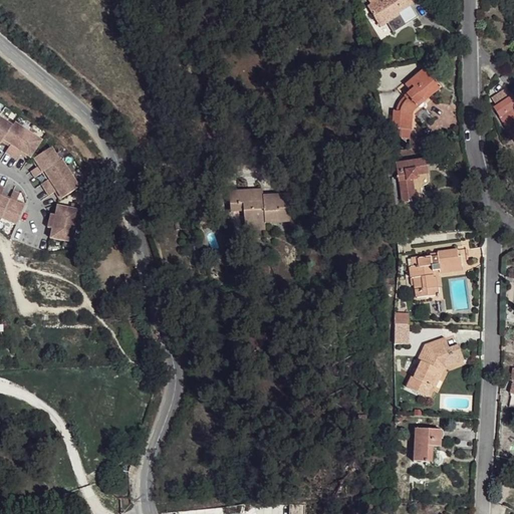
[(369,0),(371,5),(368,7),(379,27),(388,23),(400,16),(399,14),(412,7),(411,5),(420,0),(369,0)]
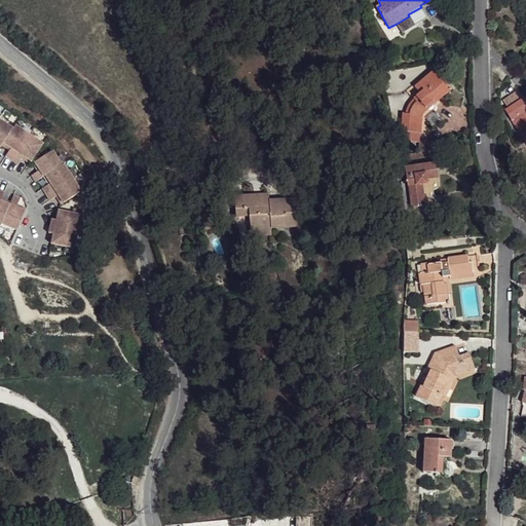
[(428,20),(421,7),(408,14),(409,16),(415,27),(428,20)]
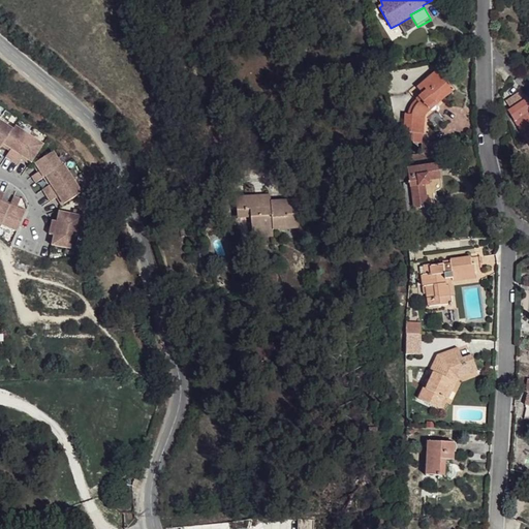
[(411,17),(399,24),(405,34),(417,27),(411,17)]
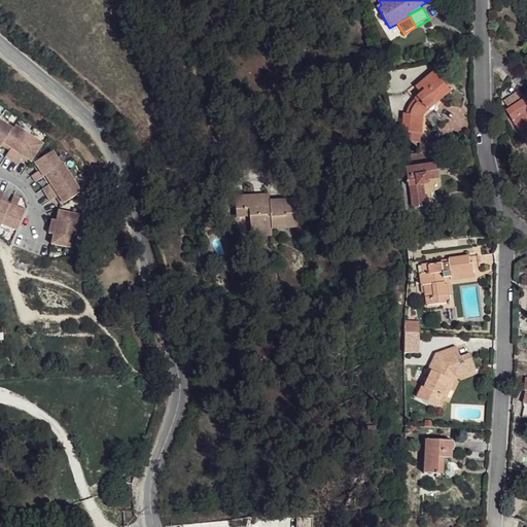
[(446,89),(433,73),(416,90),(421,95),(415,101),(417,103),(414,108),(412,112),(410,116),(410,119),(402,119),(400,142),(417,143),(418,133),(420,133),(420,130),(420,126),(421,121),(421,117),(424,113),(426,111),(424,108),(446,89)]
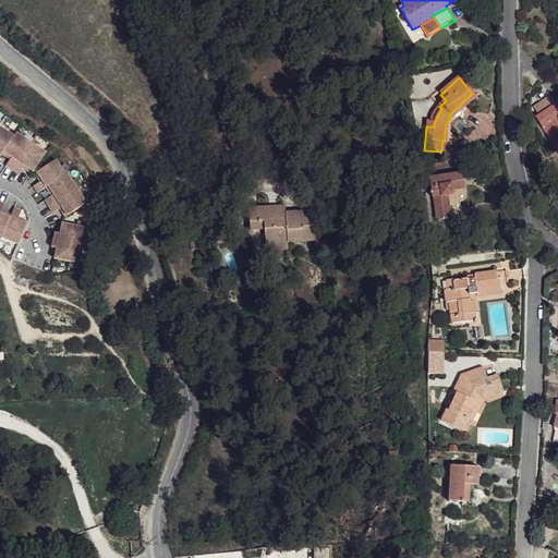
[(475,97),(472,94),(449,114),(451,118),(475,97)]
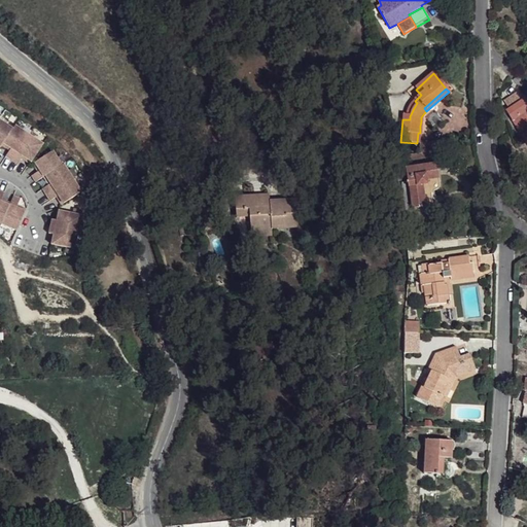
[(526,102),(526,101),(511,113),(526,134),(526,102)]
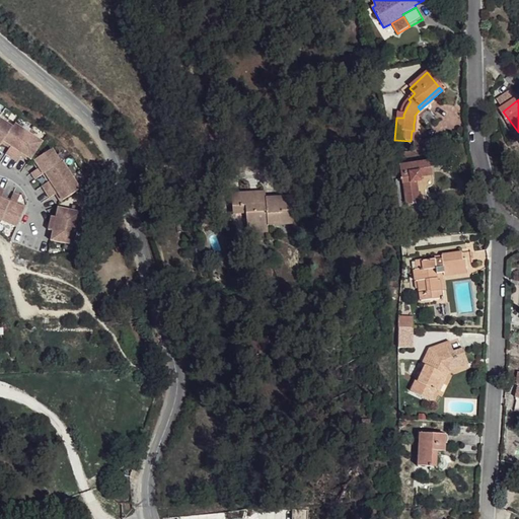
[(0,144),(1,143),(8,148),(5,154),(16,162),(20,156),(28,161),(41,143),(14,125),(11,128),(0,118),(0,115),(0,114),(0,144)]
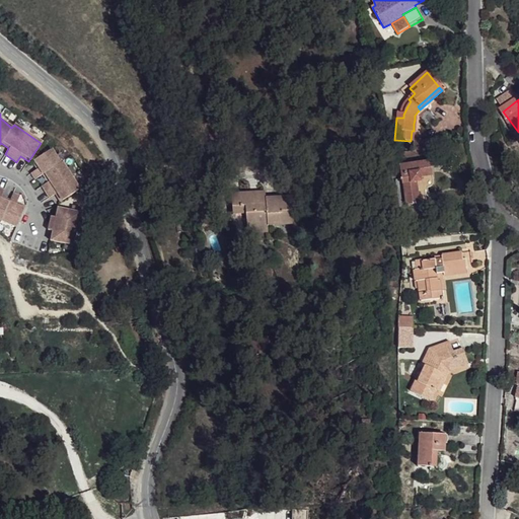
[(436,138),(411,142),(413,152),(437,147),(436,138)]
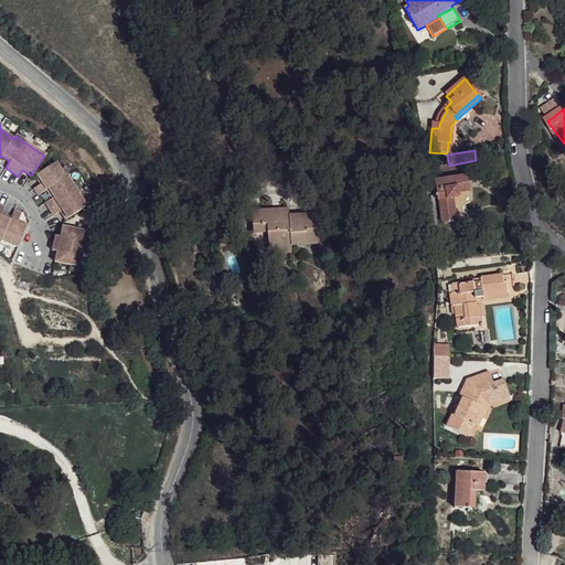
[(56,162),(35,176),(41,184),(34,188),(38,195),(46,190),(52,199),(45,202),(54,215),(61,211),(65,220),(86,206),(67,177),(66,178),(56,162)]
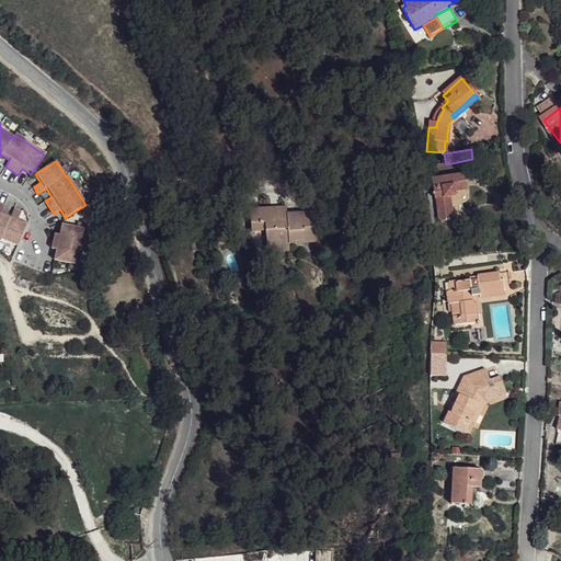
[(461,178),(433,182),(439,224),(453,221),(455,228),(462,226),(459,206),(462,204),(465,201),(461,178)]
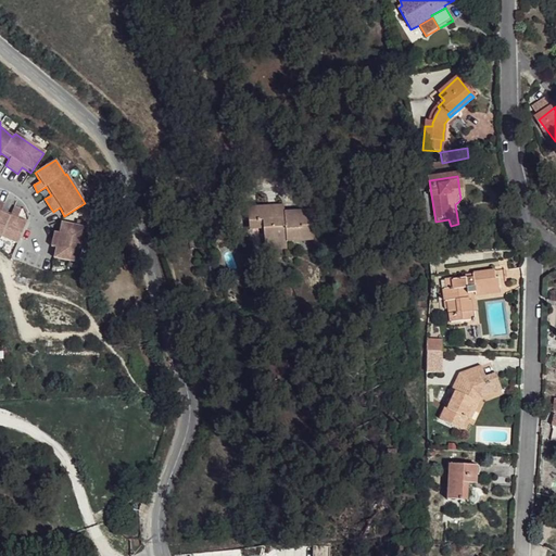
[(0,236),(1,237),(1,236),(17,242),(27,220),(19,216),(22,210),(14,206),(11,214),(1,210),(4,203),(0,200),(0,236)]
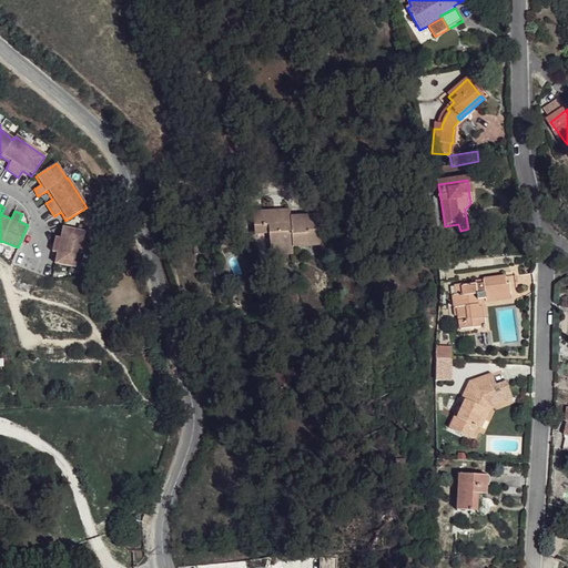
[(276,211),(263,209),(256,226),(270,225),(271,234),(272,253),(281,252),(281,255),(295,254),(295,245),(308,244),(308,246),(322,245),(321,225),(323,224),(322,214),(292,216),(292,213),(276,214),(276,211)]
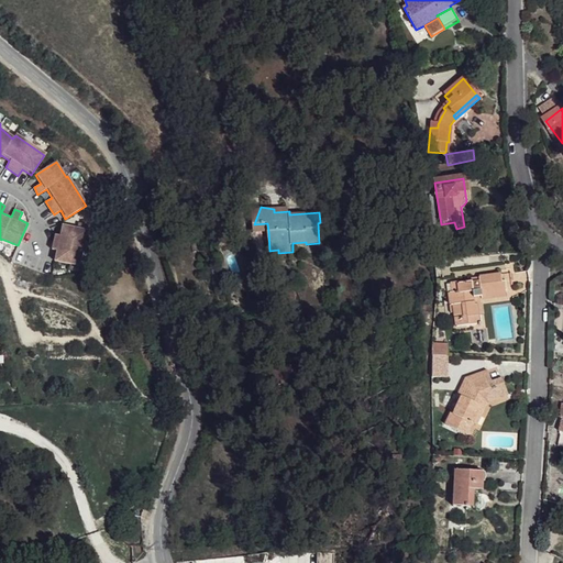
[(267,223),(254,224),(254,233),(268,232),(267,223)]
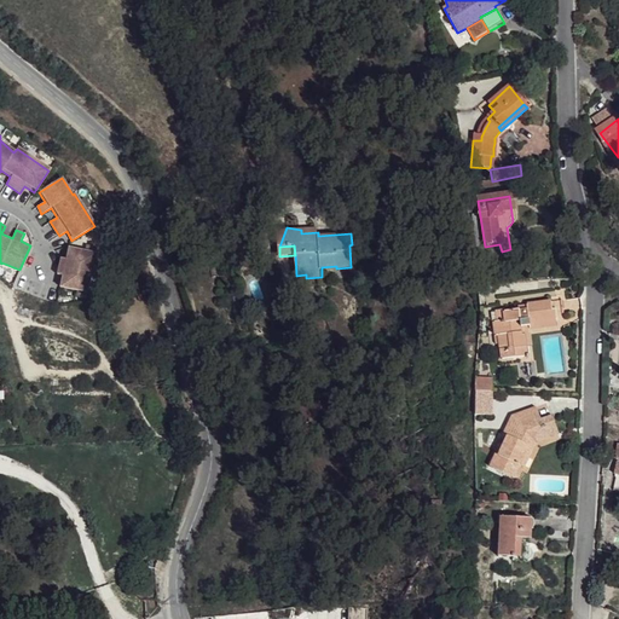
[(94,253),(69,248),(67,259),(61,258),(57,275),(63,276),(61,287),(86,293),(94,253)]
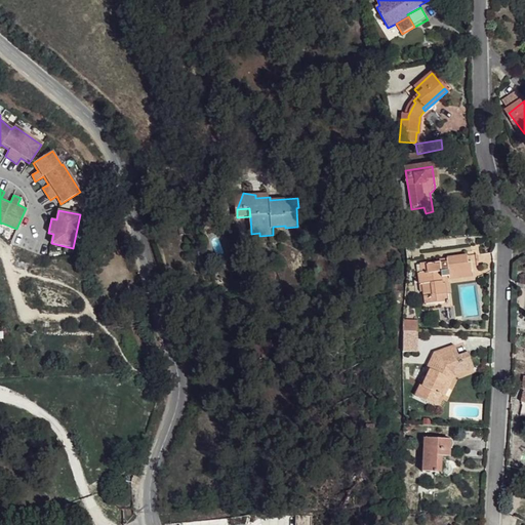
[(478,253),(448,257),(447,264),(442,265),(441,263),(429,264),(430,274),(433,274),(434,282),(425,284),(428,305),(438,304),(438,296),(448,294),(447,285),(444,284),(443,277),(450,276),(450,278),(462,277),(462,274),(480,272),(478,253)]
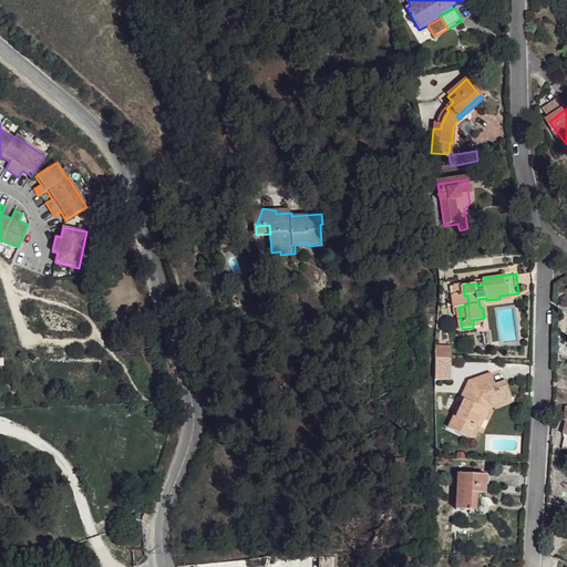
[(485,326),(484,318),(473,320),(473,328),(485,326)]
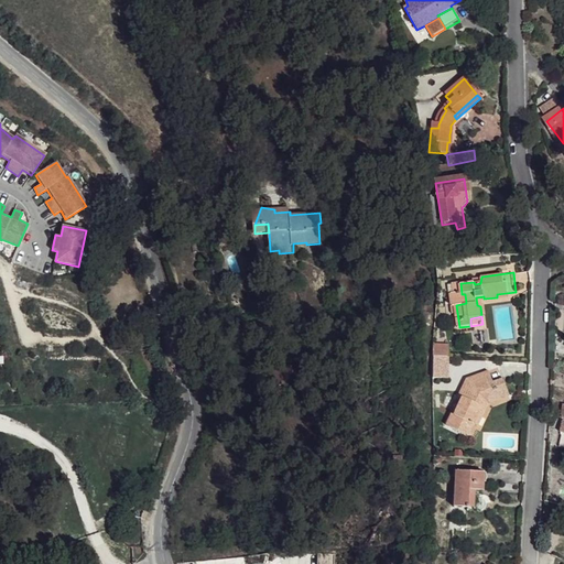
[(448,377),(448,343),(432,343),(432,377),(448,377)]
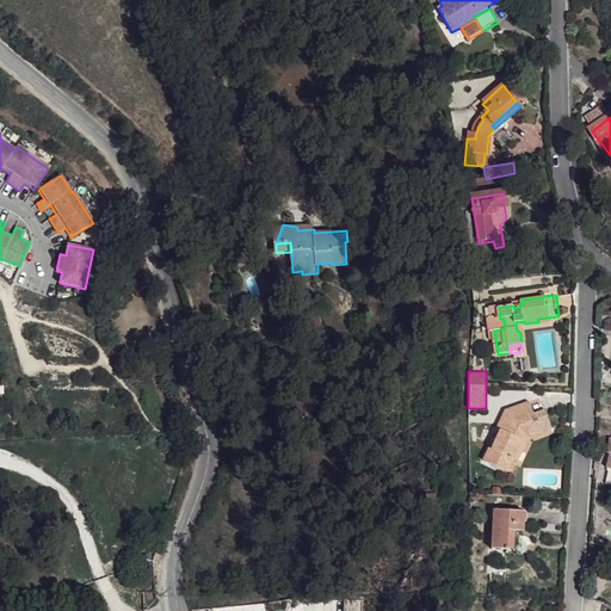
[(528,397),(522,400),(526,413),(532,412),(528,397)]
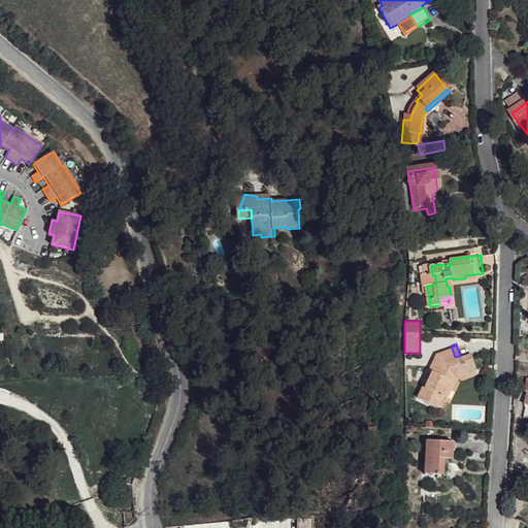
[(264,345),(258,347),(259,360),(269,359),(268,349),(268,344),(264,345)]
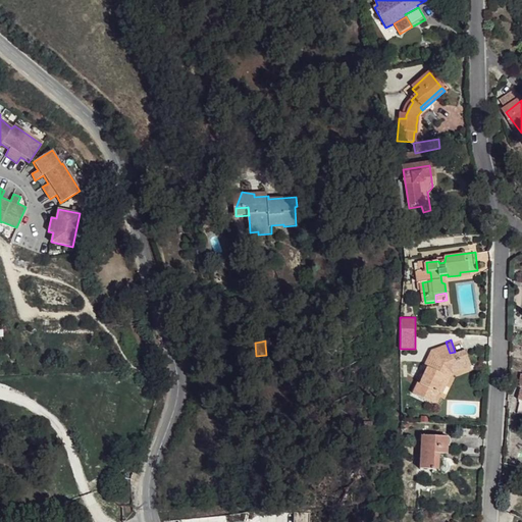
[(446,342),(429,347),(421,362),(424,363),(416,378),(413,377),(407,388),(424,398),(430,386),(433,387),(445,368),(459,364),(455,352),(450,353),(446,342)]
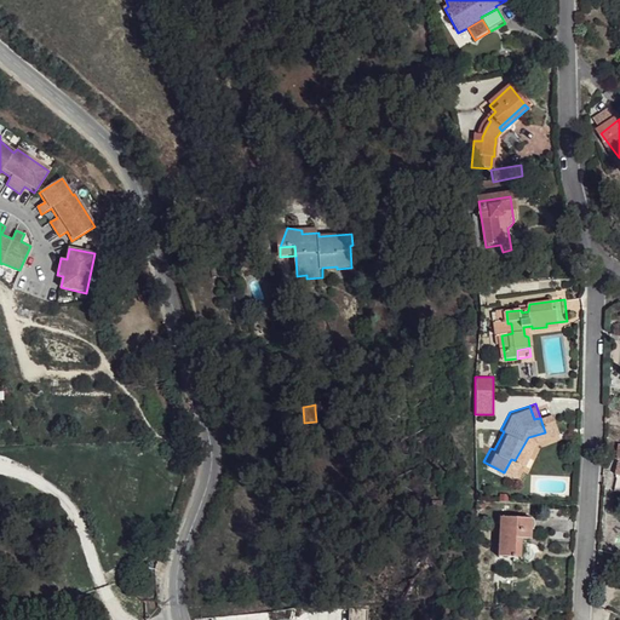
[(551,414),(540,418),(545,432),(528,437),(515,460),(518,463),(530,442),(558,431),(551,414)]
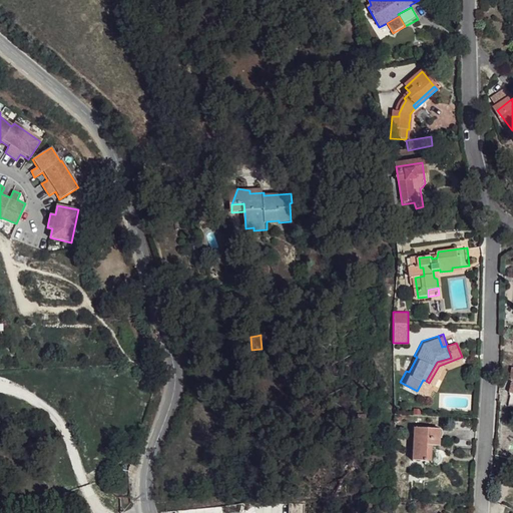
[(426,381),(423,380),(417,391),(421,393),(426,381)]
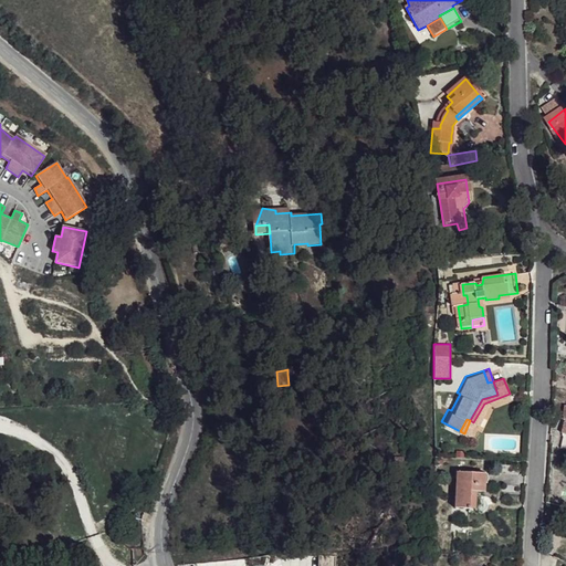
[(402,457),(394,457),(394,470),(404,468),(402,457)]
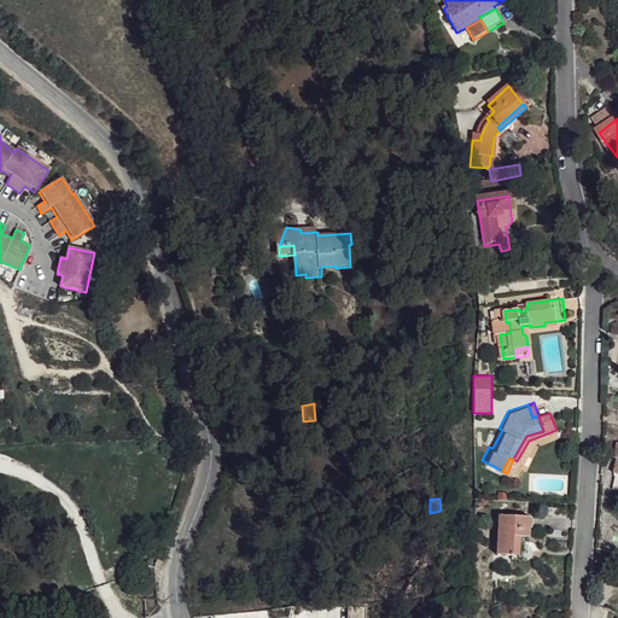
[(528,517),(497,516),(495,554),(511,555),(511,559),(525,559),(530,554),(528,547),(524,544),(524,537),(526,537),(528,517)]
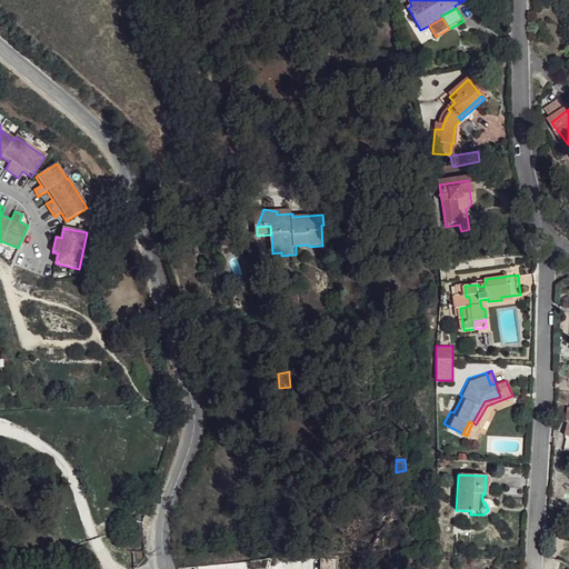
[(338,568),(339,558),(320,558),(320,568),(338,568)]
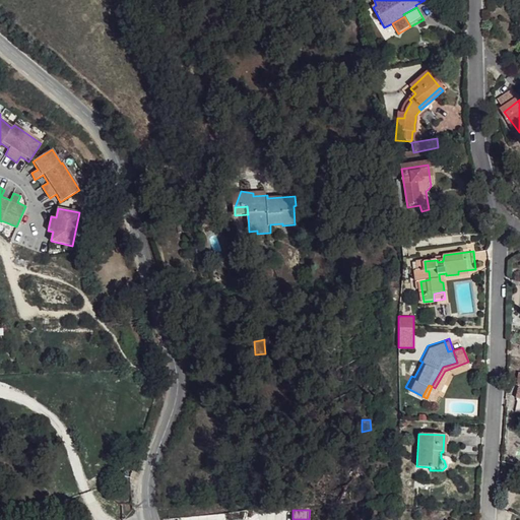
All buildings are outlined.
